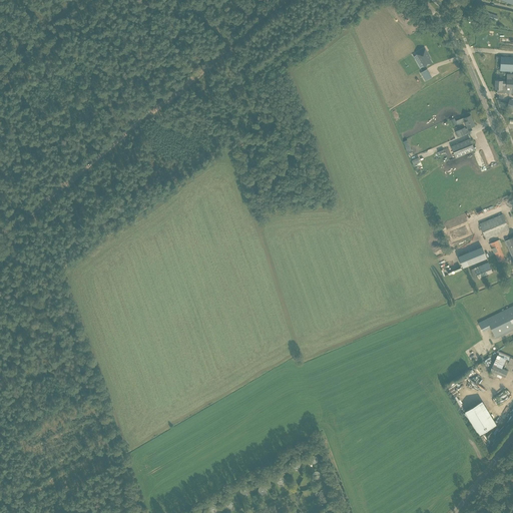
[(425,49),(416,54),(424,67),(432,62),(429,58),(428,57),(429,56),(425,49)]
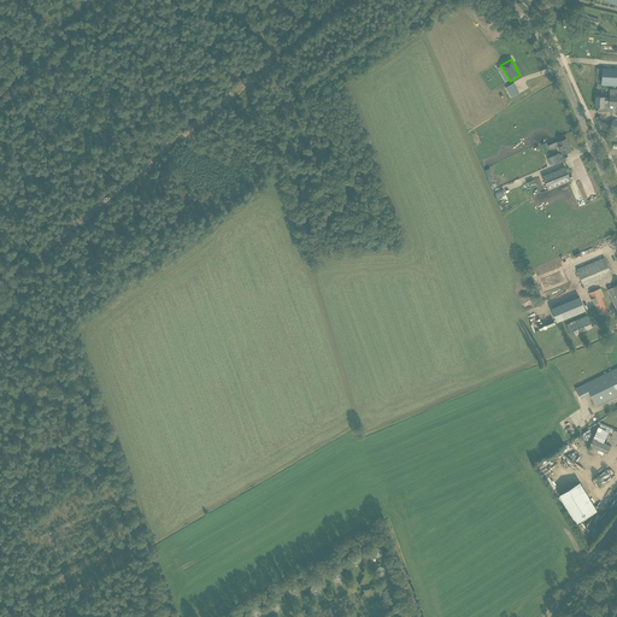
[(600,86),(616,86),(616,69),(601,69),(601,83),(600,83),(600,86)]
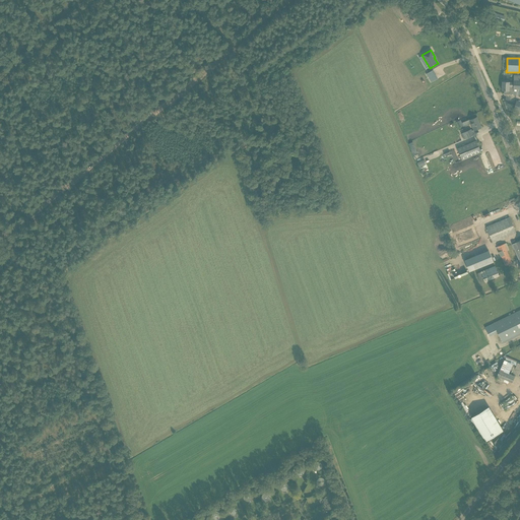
[(432,71),(436,80),(446,75),(442,67),(432,71)]
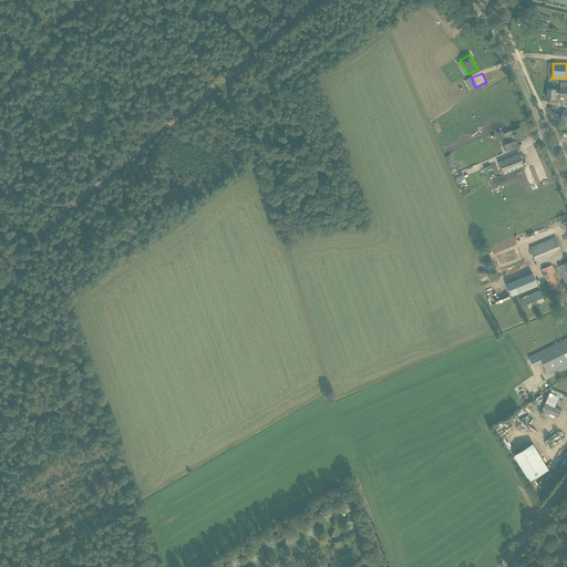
[(559,101),(558,103),(566,103),(566,82),(560,82),(559,90),(555,90),(547,90),(547,99),(549,99),(549,102),(554,103),(554,101),(559,101)]
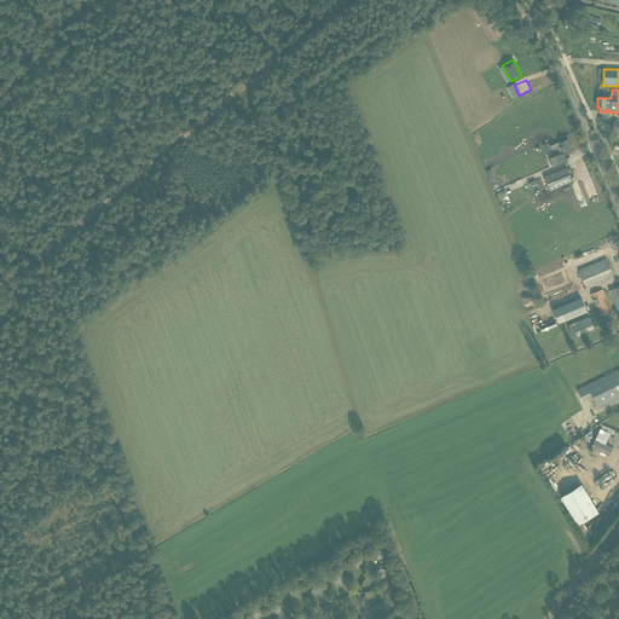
[(551,150),(561,146),(563,155),(572,152),(567,139),(560,143),(559,143),(550,146),(551,150)]
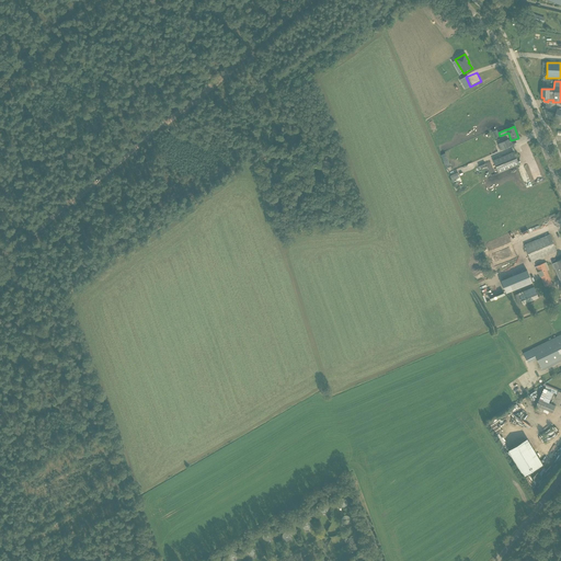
[(497,145),(501,150),(511,146),(508,139),(497,145)]
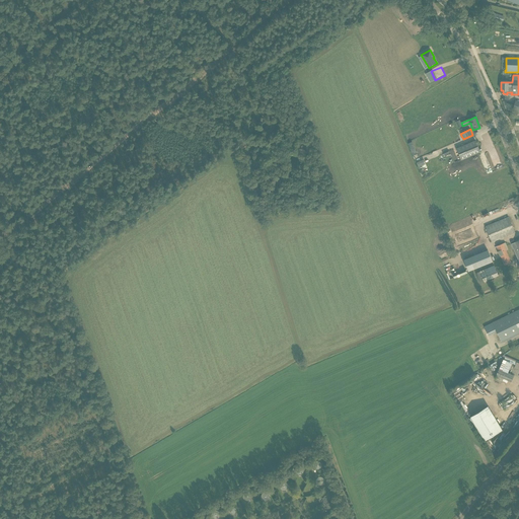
[(475,140),(464,145),(469,156),(479,152),(475,140)]
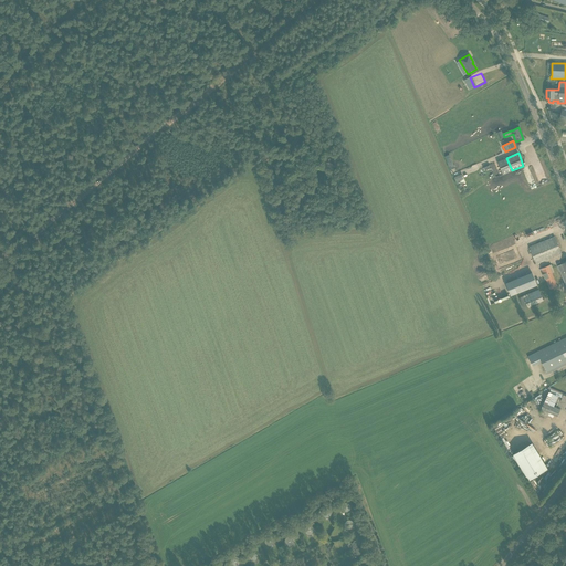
[(530,188),(536,186),(534,181),(532,181),(528,173),(525,174),(530,188)]
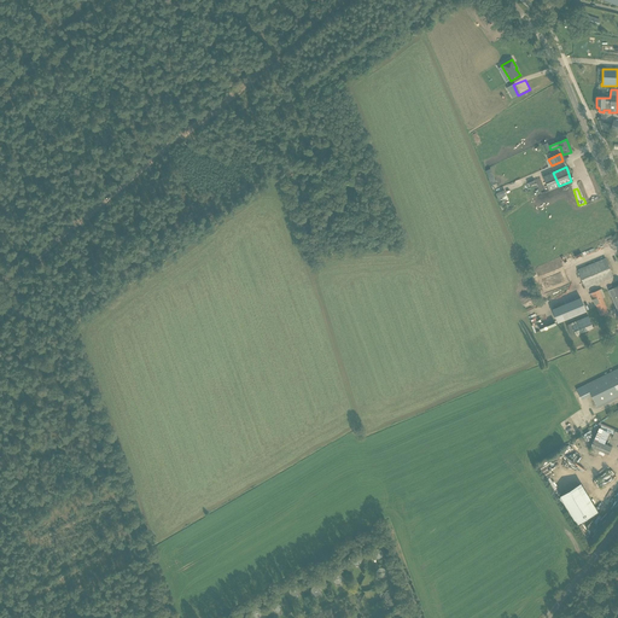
[(577,270),(586,289),(613,278),(605,258),(577,270)]
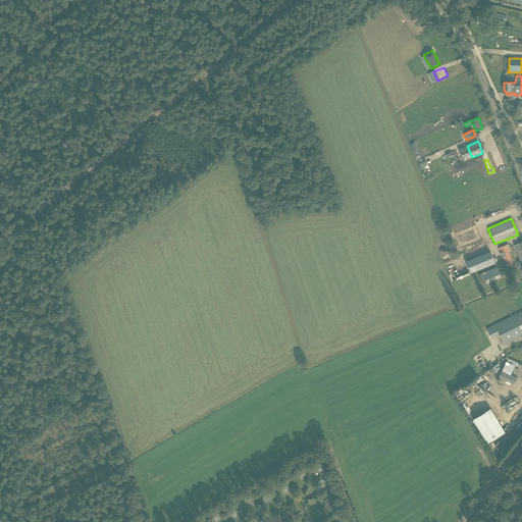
[(474,227),(456,236),(460,247),(479,239),(474,227)]
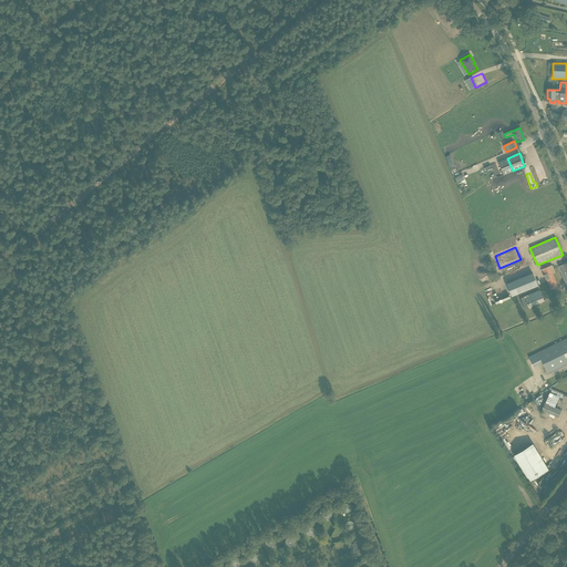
[(552,265),(542,269),(544,275),(543,275),(545,280),(546,280),(547,281),(550,290),(558,287),(553,274),(555,272),(552,265)]
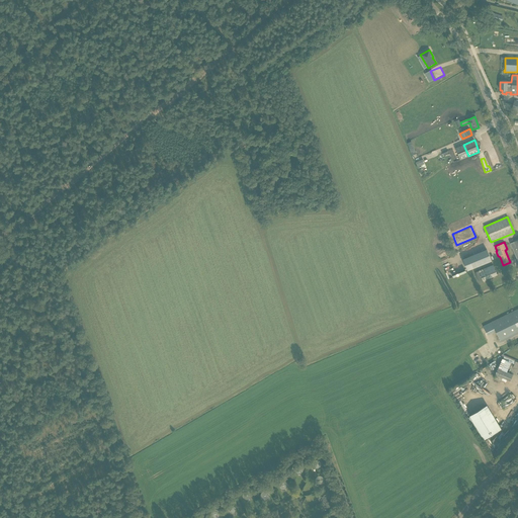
[(487,249),(462,259),(466,269),(491,260),(487,249)]
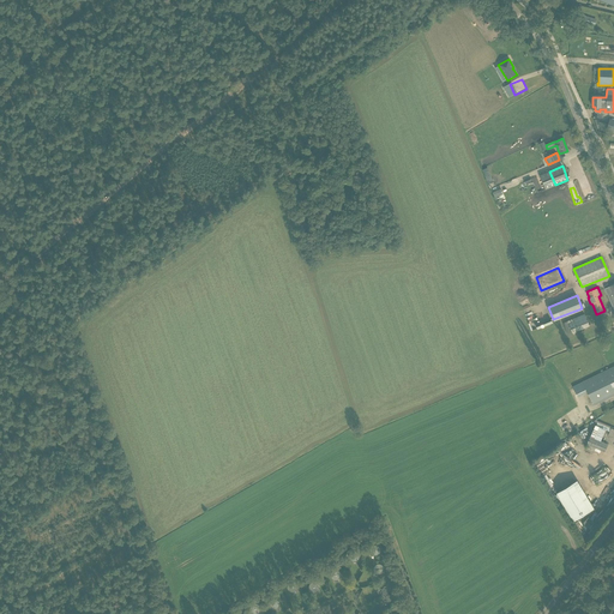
[(563,324),(567,335),(589,325),(584,314),(563,324)]
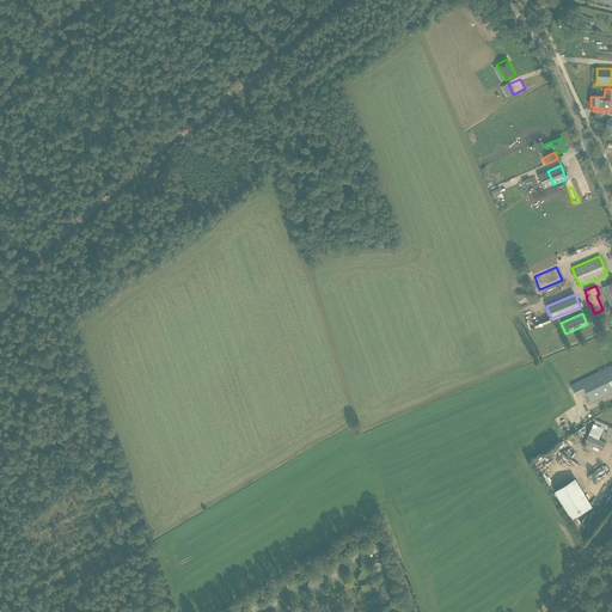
[(611,365),(580,380),(591,404),(611,393),(611,365)]
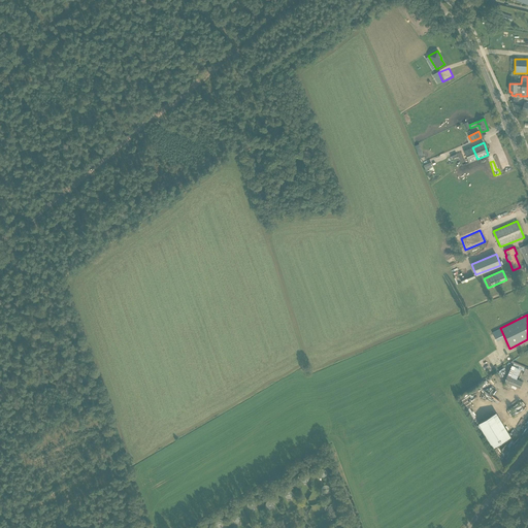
[(504,383),(520,389),(523,382),(507,375),(504,383)]
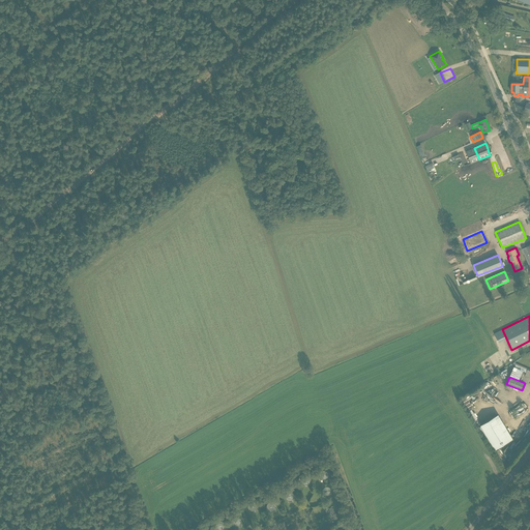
[(491,385),(492,386),(488,392),(492,394),(497,387),(492,383),(491,385)]
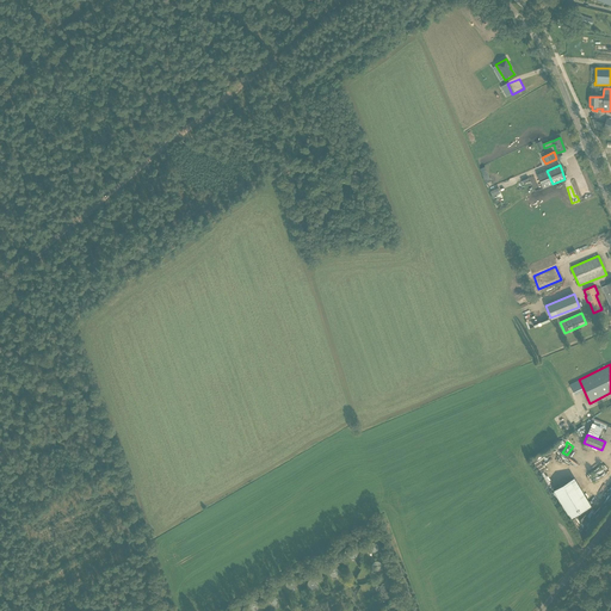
[(588,507),(573,481),(555,493),(571,518),(588,507)]
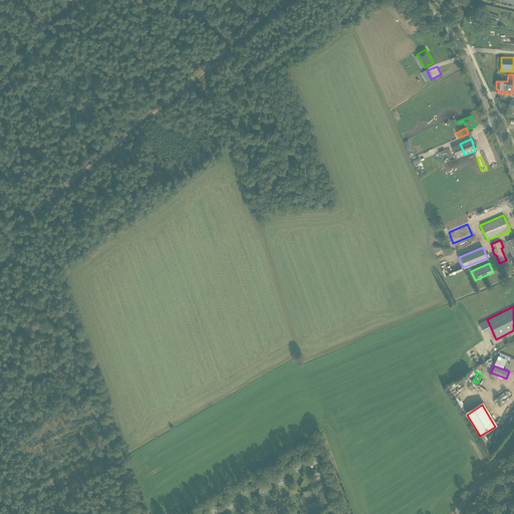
[(309,461),(309,462),(310,462),(310,463),(311,464),(311,465),(312,465),(313,465),(314,465),(315,465),(316,464),(317,464),(317,463),(318,462),(318,461),(318,460),(318,459),(317,459),(317,458),(316,458),(316,457),(315,457),(314,457),(313,457),(312,457),(311,457),(311,458),(310,458),(310,459),(309,460),(309,461)]
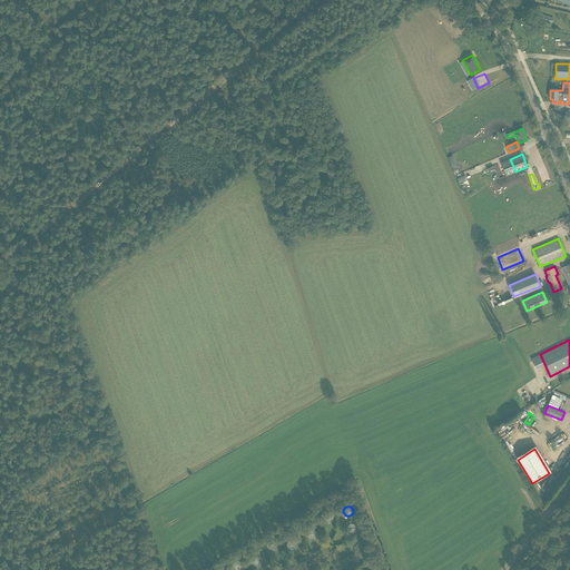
[(326,520),(326,521),(327,521),(328,521),(330,521),(331,521),(332,520),(333,519),(333,518),(333,517),(333,516),(333,514),(332,513),(331,512),(330,512),(328,512),(327,512),(326,512),(326,513),(325,513),(325,514),(324,514),(324,516),(324,517),(324,518),(324,519),(325,519),(325,520),(326,520)]
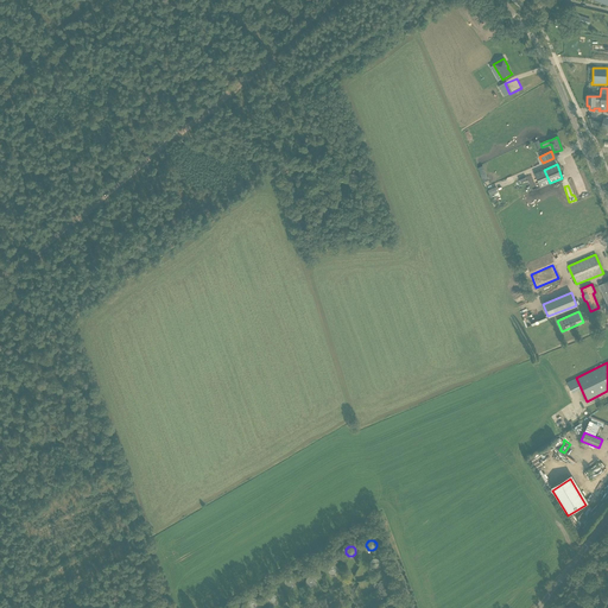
[(369,564),(371,565),(371,567),(372,568),(373,569),(374,569),(375,569),(377,569),(377,568),(378,568),(379,568),(379,567),(380,565),(380,564),(380,563),(380,562),(379,562),(379,561),(378,559),(377,559),(377,558),(375,558),(374,558),(373,558),(373,559),(372,559),(371,561),(371,562),(369,562),(369,563),(369,564)]
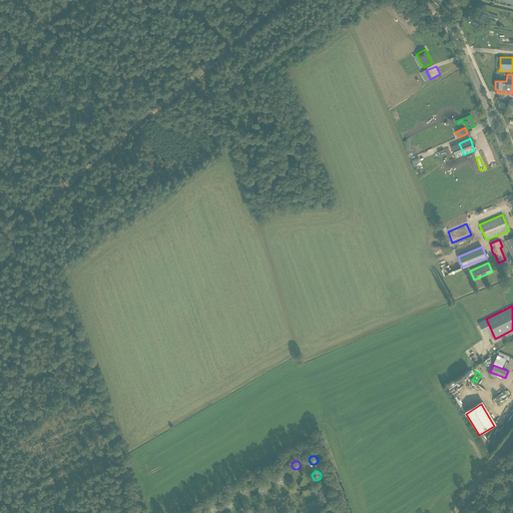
[(278,484),(279,484),(279,485),(280,485),(281,485),(282,485),(283,484),(284,484),(284,483),(285,482),(285,481),(285,480),(285,479),(284,478),(283,477),(282,477),(281,476),(280,476),(280,477),(279,477),(278,477),(278,478),(277,478),(277,479),(277,480),(277,481),(277,482),(277,483),(278,484)]
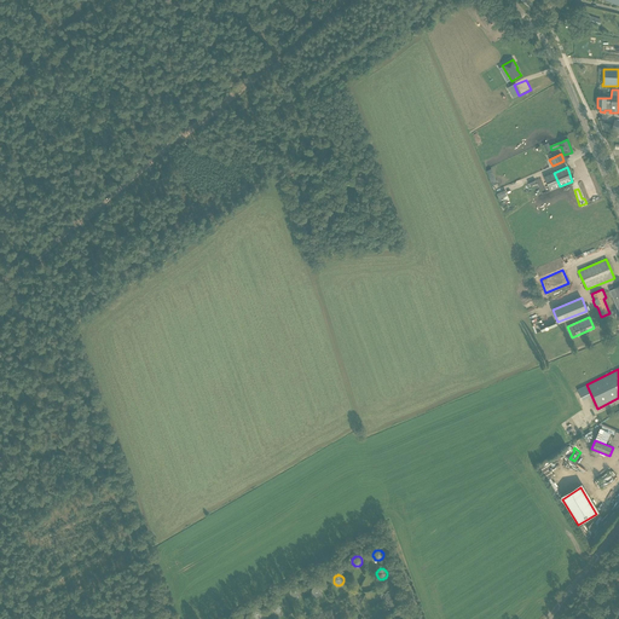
[(291,596),(293,597),(294,597),(295,597),(296,597),(298,596),(299,595),(299,594),(300,594),(300,593),(300,591),(300,590),(299,590),(299,589),(298,588),(296,588),(295,586),(294,586),(293,588),(291,588),(290,589),(290,590),(289,590),(289,591),(289,593),(289,594),(290,594),(290,595),(291,596)]
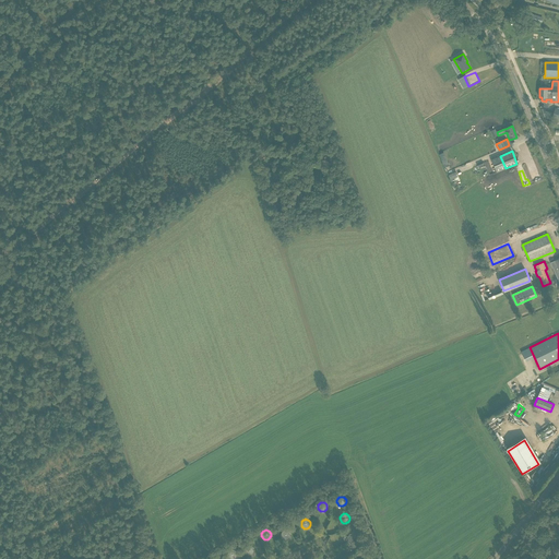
[(281,534),(281,535),(281,536),(282,537),(283,538),(284,539),(285,539),(286,539),(287,539),(288,538),(289,537),(289,536),(290,536),(290,535),(290,534),(289,533),(289,532),(288,532),(288,531),(287,531),(286,531),(285,531),(284,531),(283,531),(283,532),(282,532),(282,533),(281,534)]
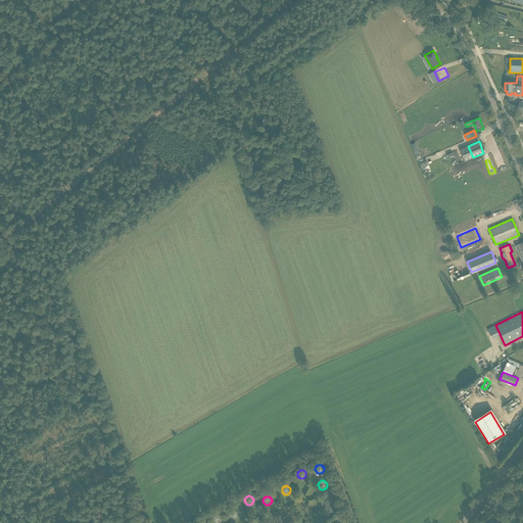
[(331,506),(330,505),(331,503),(330,500),(327,500),(326,502),(323,502),(321,505),(323,507),(326,507),(326,509),(331,506)]
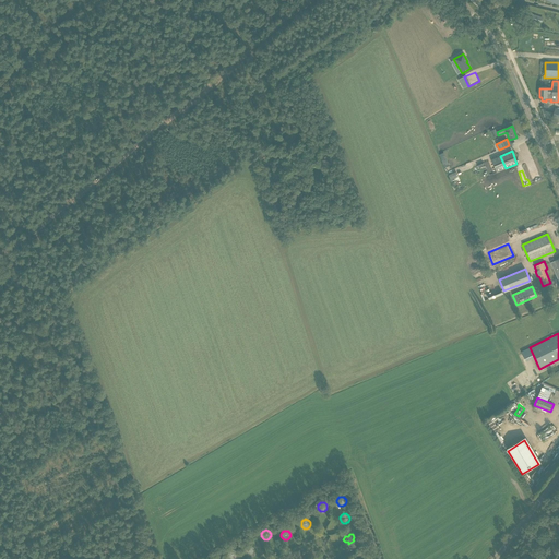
[(348,544),(349,545),(347,547),(348,550),(352,550),(354,548),(357,548),(358,545),(357,543),(354,543),(354,540),(348,544)]
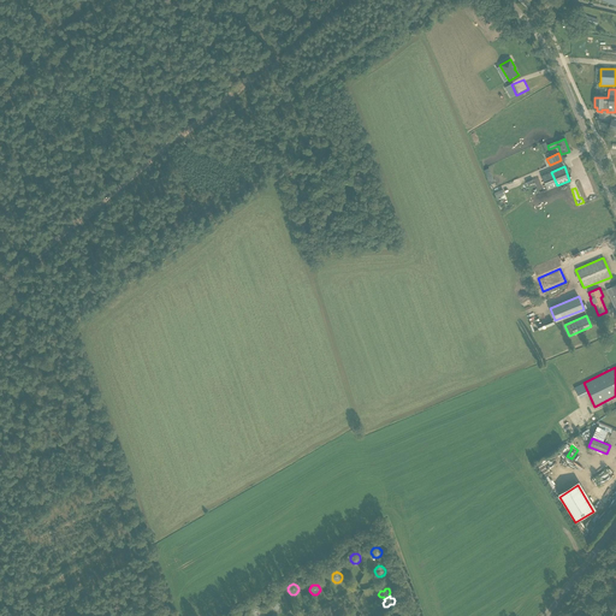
[(272,611),(273,611),(274,611),(276,611),(277,611),(278,610),(279,610),(279,609),(279,608),(279,606),(279,605),(279,604),(278,603),(277,602),(276,602),(274,602),(273,602),(272,602),(271,603),(271,604),(270,604),(270,605),(270,606),(270,608),(270,609),(271,610),(272,611)]
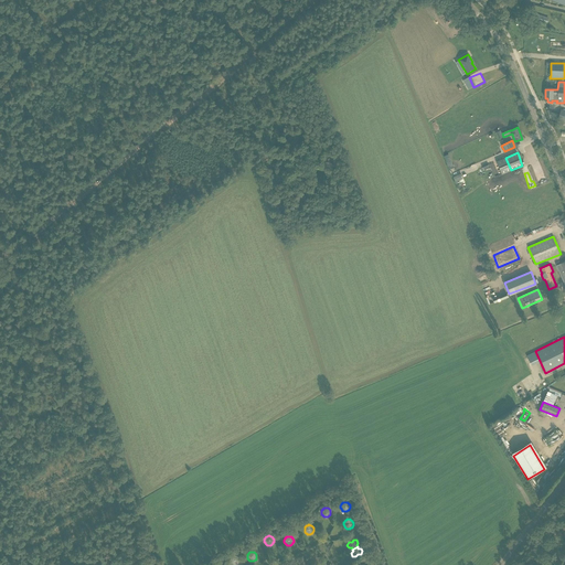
[(230,561),(231,562),(231,563),(232,564),(233,564),(234,564),(235,564),(236,564),(237,564),(238,564),(238,563),(238,562),(240,562),(240,561),(240,560),(240,558),(238,558),(238,557),(237,556),(236,556),(235,556),(235,555),(234,555),(234,556),(233,556),(232,556),(232,557),(231,557),(231,558),(231,560),(230,560),(230,561)]
